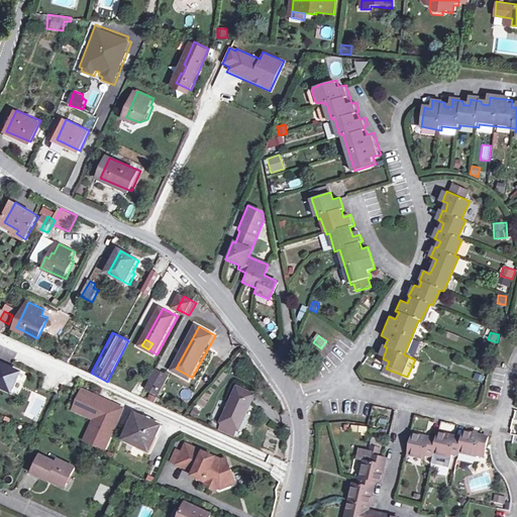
[(2,362),(0,360),(0,385),(11,391),(20,372),(1,365),(2,362)]
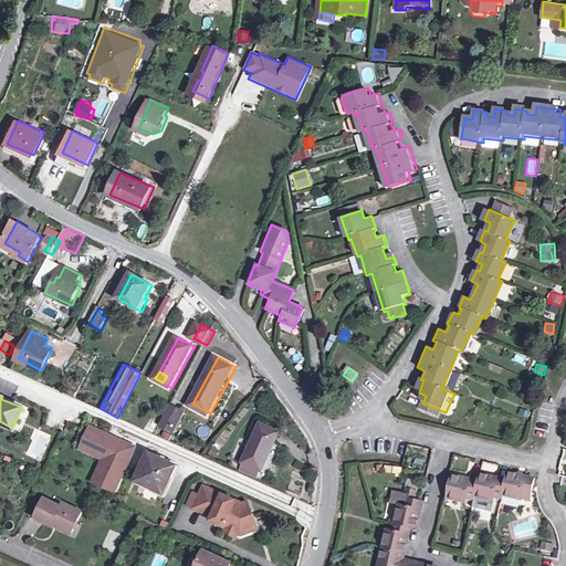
[(173,406),(163,425),(176,432),(187,413),(173,406)]
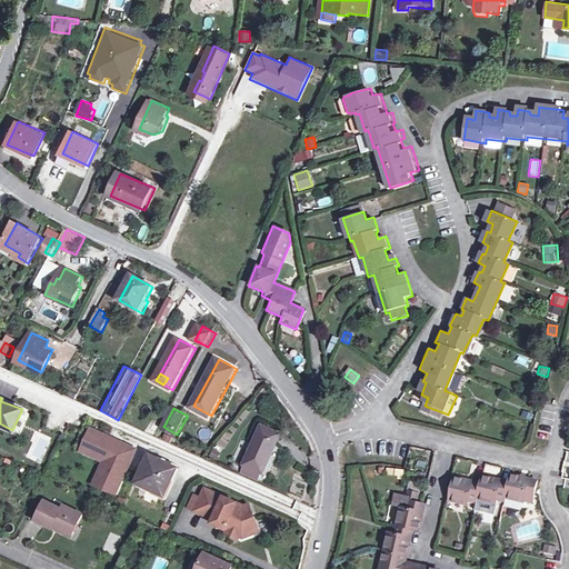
[(533,413),(522,410),(520,418),(531,421),(533,413)]
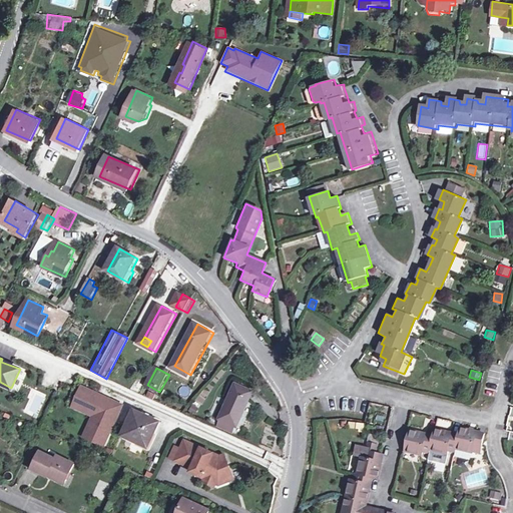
[(217,428),(229,433),(232,426),(236,427),(251,393),(234,385),(218,419),(221,421),(217,428)]
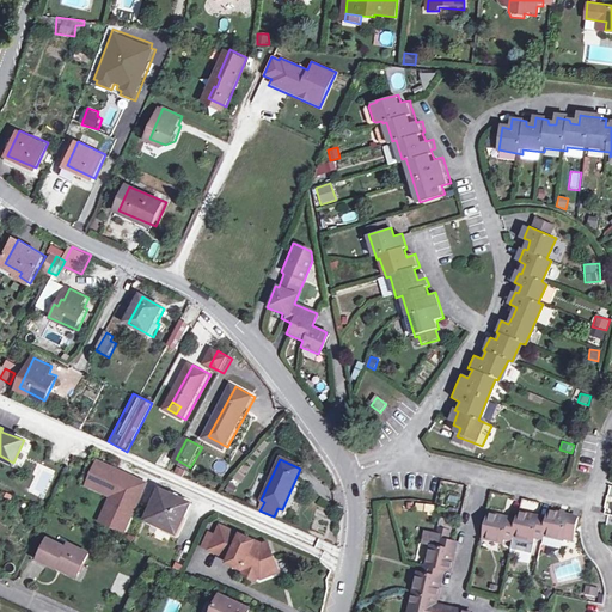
[(87,483),(93,485),(104,464),(97,460),(87,483)]
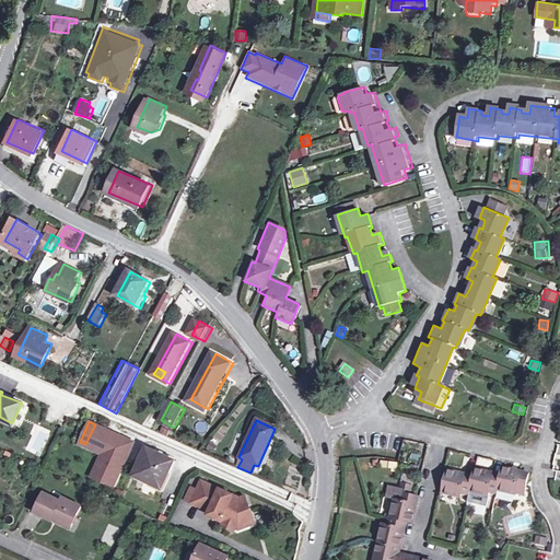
[(117,434),(95,424),(85,444),(97,450),(103,452),(92,476),(113,485),(130,447),(121,443),(115,440),(117,434)]
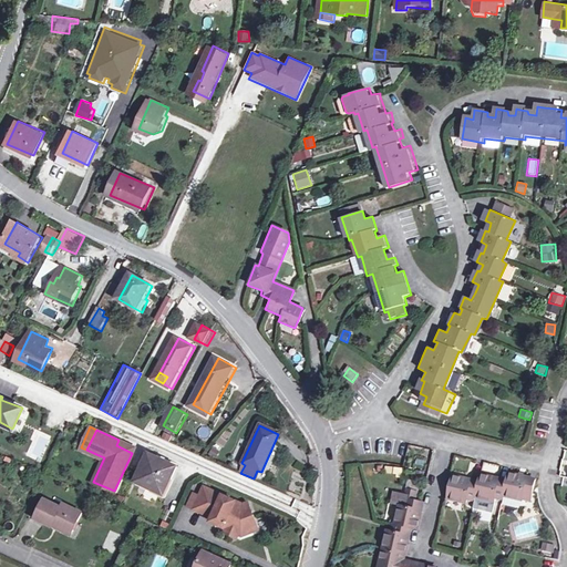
[(31,455),(42,459),(48,439),(38,435),(31,455)]
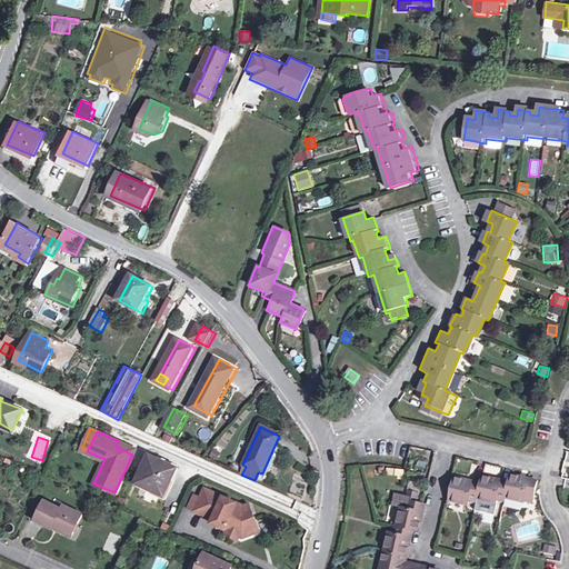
[(135,448),(119,441),(117,447),(123,450),(132,455),(135,448)]
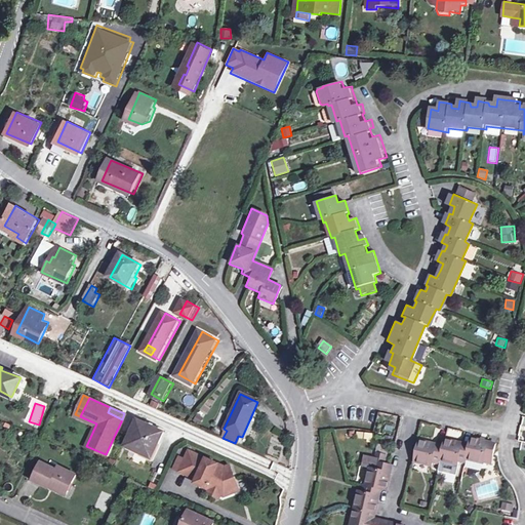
[(164,432),(138,419),(126,445),(148,455),(155,440),(159,442),(164,432)]
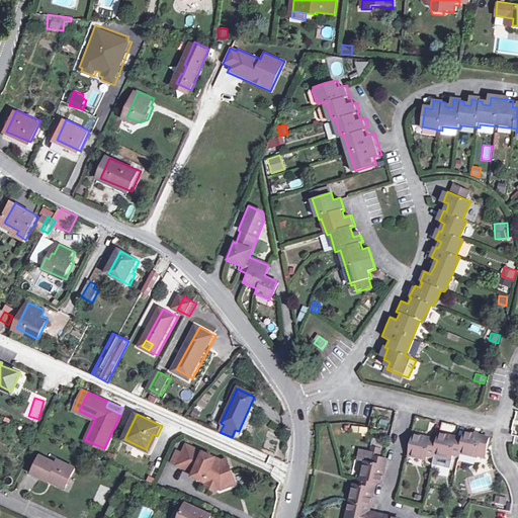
[(95,418),(90,416),(80,437),(85,440),(95,418)]
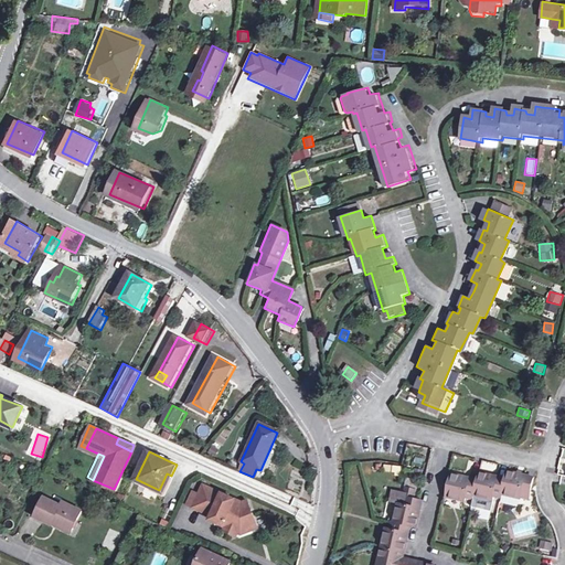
[(470,497),(477,497),(478,494),(496,499),(496,496),(505,498),(504,503),(521,507),(523,499),(526,499),(526,497),(533,498),(537,477),(522,473),(512,470),(510,478),(498,475),(482,471),(481,477),(469,475),(455,471),(450,494),(470,499),(470,497)]
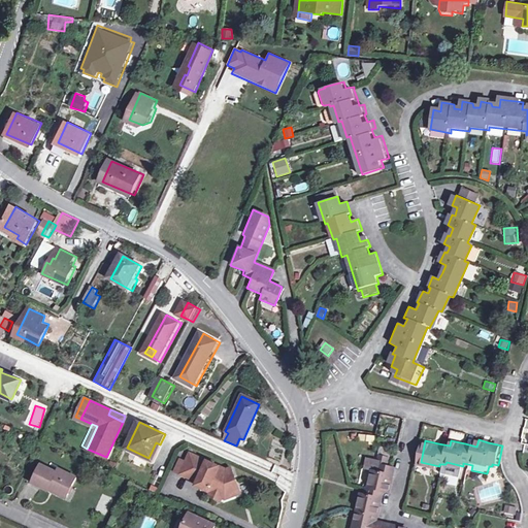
[(160,444),(156,442),(149,458),(153,460),(160,444)]
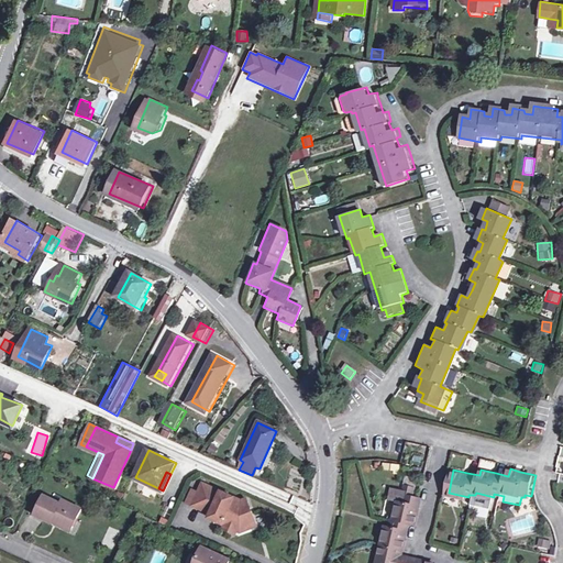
[(208,484),(206,483),(196,505),(198,506),(208,484)]
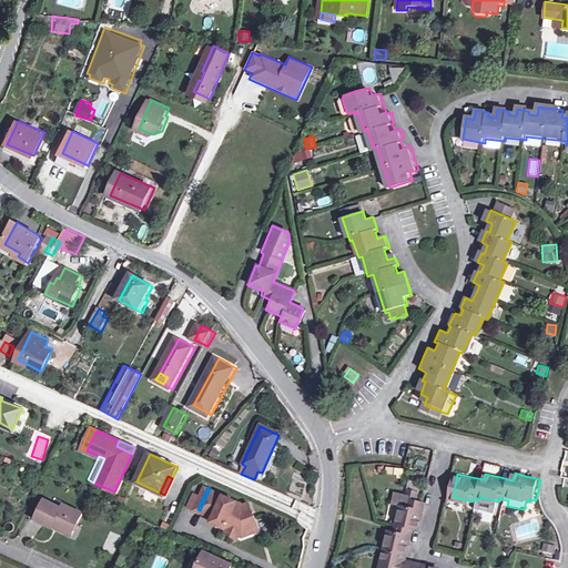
[(242,503),(210,488),(200,510),(215,517),(214,521),(220,524),(221,519),(229,523),(226,528),(230,529),(242,535),(245,536),(252,534),(249,525),(259,521),(252,503),(246,505),(242,503)]
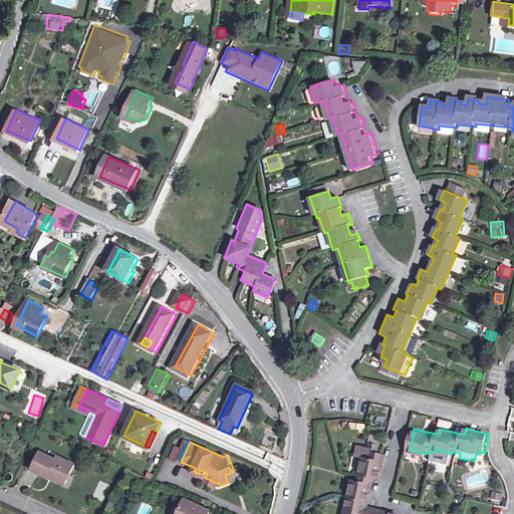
[(359,462),(356,476),(352,475),(351,481),(348,480),(341,513),(395,513),(375,510),(365,508),(366,502),(371,478),(376,479),(376,476),(379,459),(374,458),(376,448),(365,446),(362,462),(359,462)]
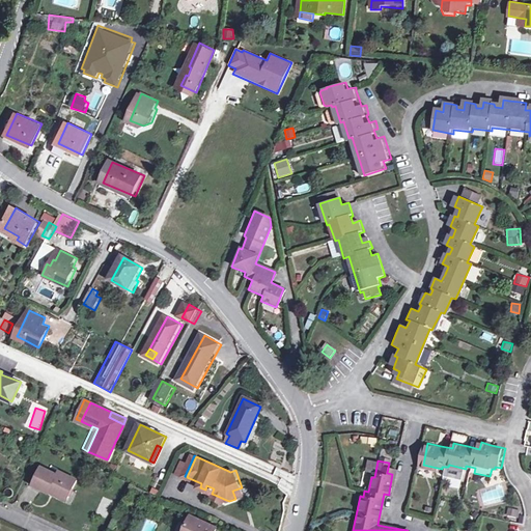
[(35,490),(51,497),(53,493),(72,500),(79,482),(61,474),(59,478),(43,471),(35,490)]
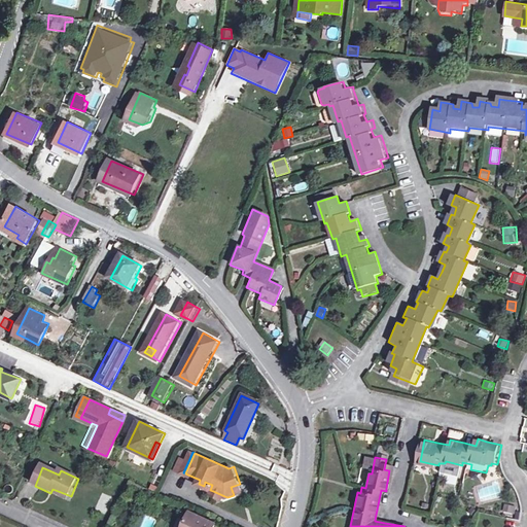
[(156,490),(163,475),(156,471),(149,487),(156,490)]
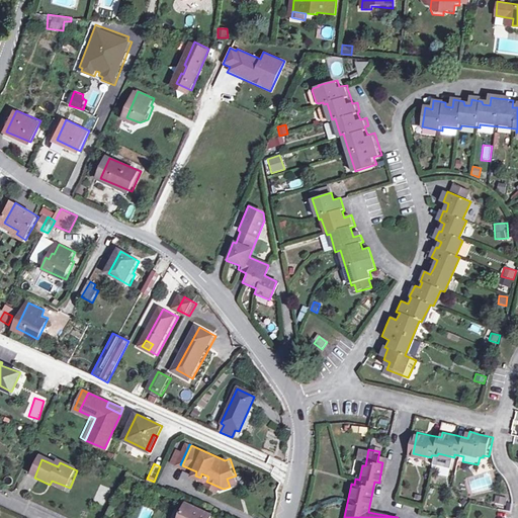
[(236,476),(227,479),(230,487),(239,483),(236,476)]
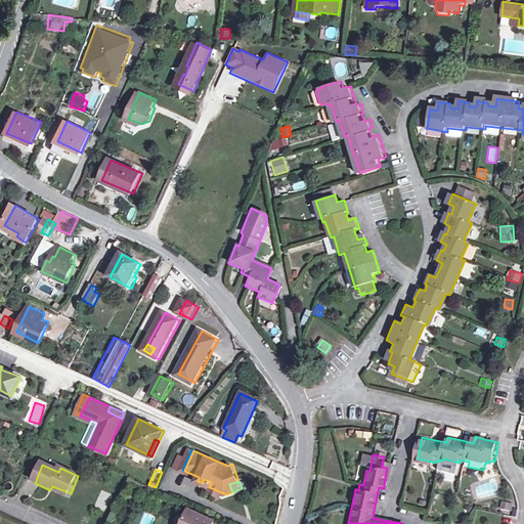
[(52,486),(50,490),(68,498),(71,493),(52,486)]
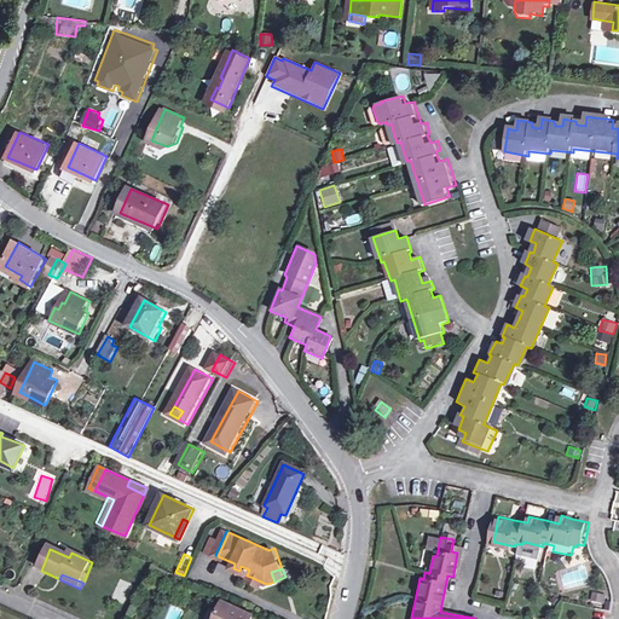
[(250,577),(249,580),(262,586),(264,583),(250,577)]
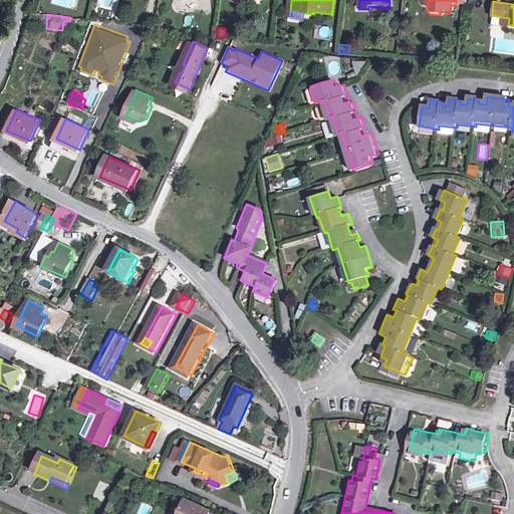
[(495,493),(494,500),(505,502),(506,495),(495,493)]
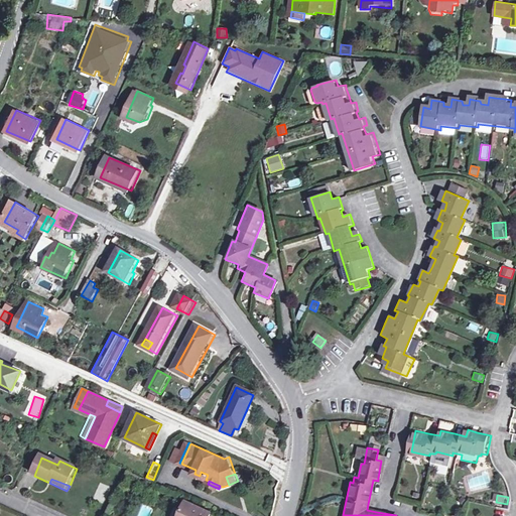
[(182,512),(180,515),(211,515),(212,515),(187,504),(182,512)]
